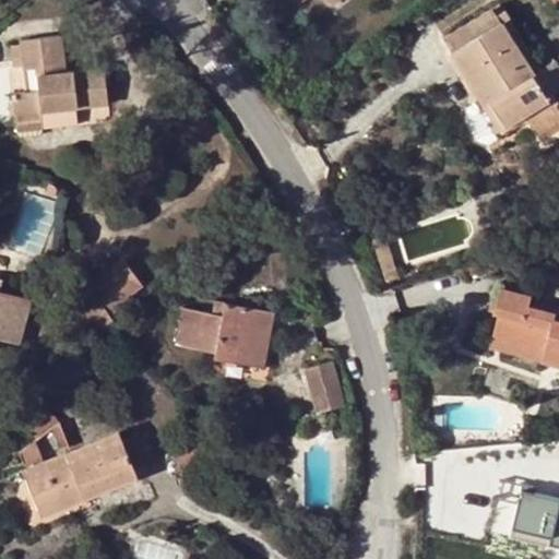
[(443,36),(452,52),(479,96),(474,99),(475,103),(498,139),(526,121),(535,133),(558,118),(558,103),(554,95),(558,92),(558,84),(548,64),(539,69),(509,18),(500,22),(496,14),(490,8),(443,36)]
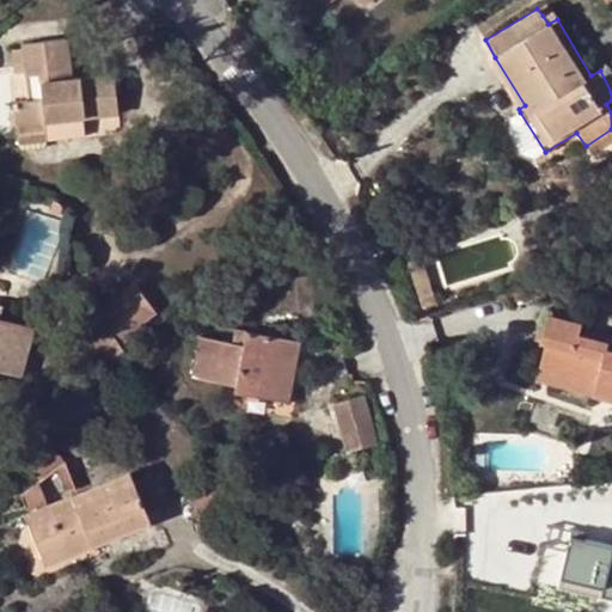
[(551,11),(543,16),(548,24),(557,19),(551,11)]
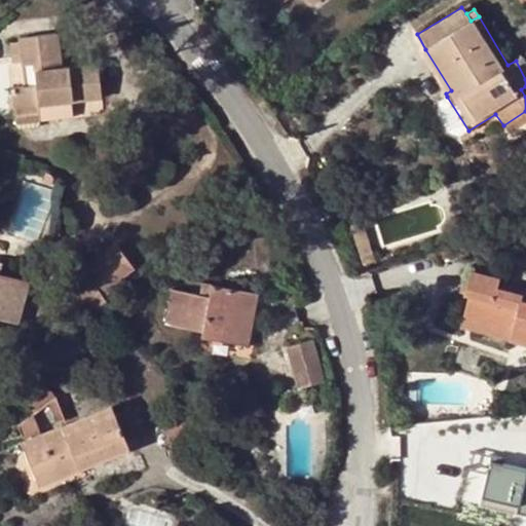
[(59,32),(20,37),(20,41),(21,52),(22,63),(34,63),(35,84),(12,86),(14,114),(39,112),(38,105),(72,102),(103,99),(100,64),(62,67),(59,32)]
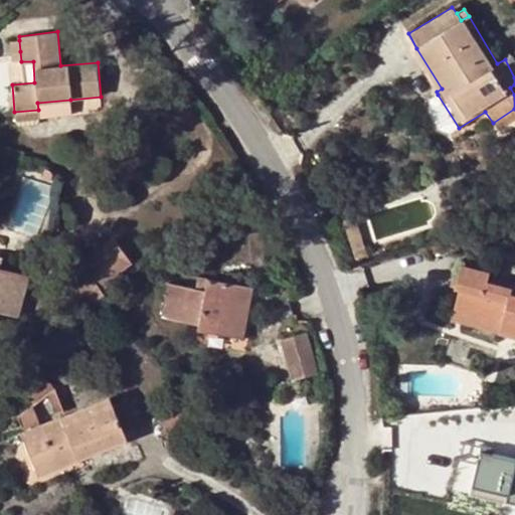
[(20,51),(19,40),(11,41),(12,51),(20,51)]
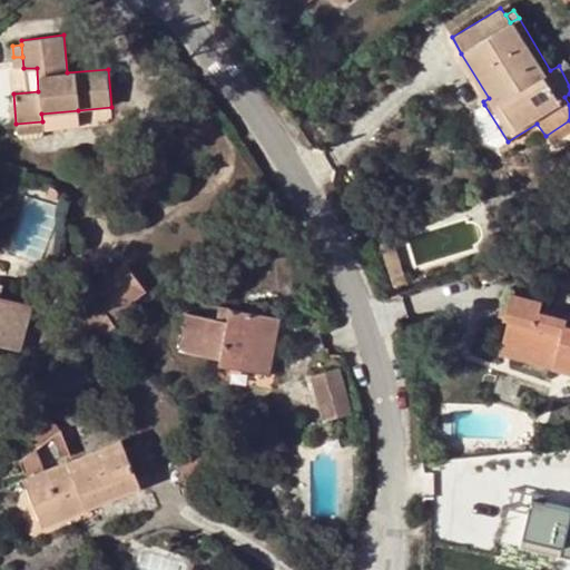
[(489,98),(461,53),(455,56),(483,101),(489,98)]
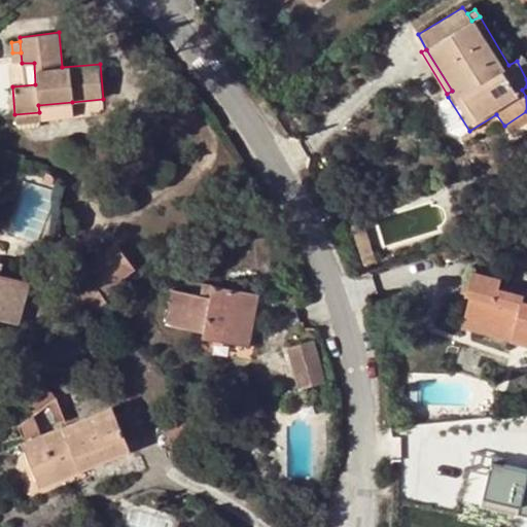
[(21,53),(12,53),(13,63),(22,63),(21,53)]
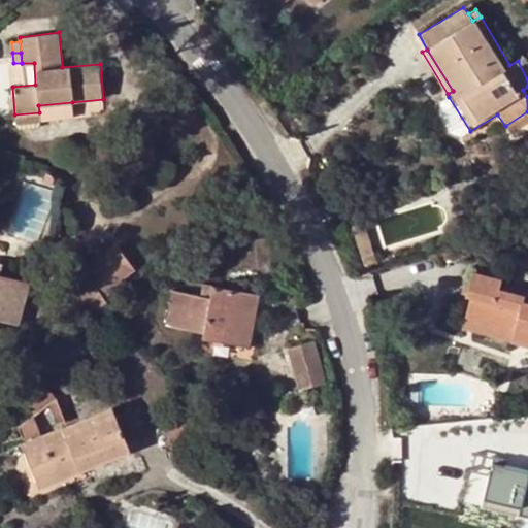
[(527,64),(524,57),(518,61),(527,79),(527,64)]
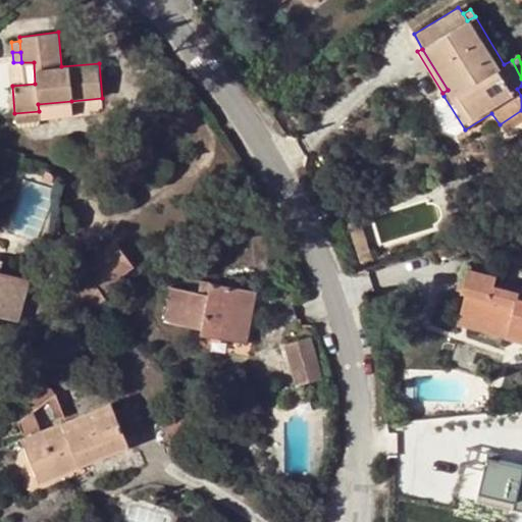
[(465,129),(444,96),(435,101),(433,113),(445,132),(454,136),(465,129)]
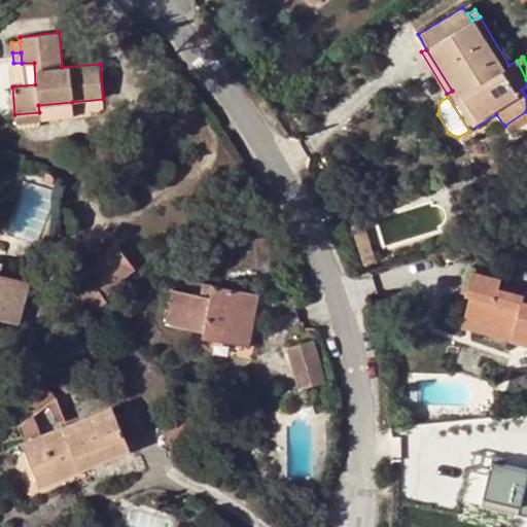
[(72,102),(38,105),(39,112),(40,121),(73,117),(72,102)]
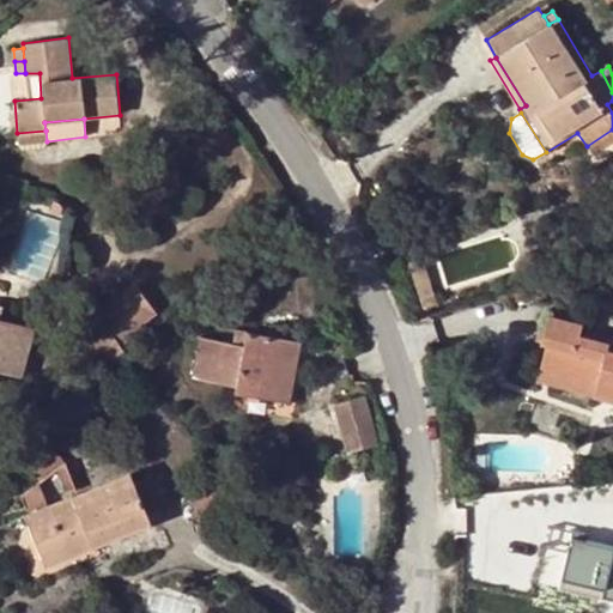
[(592,153),(612,139),(612,129),(587,146),(592,153)]
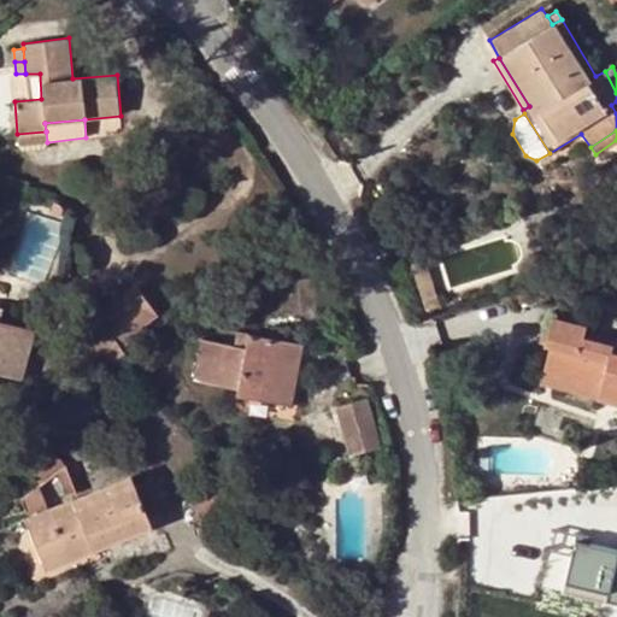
[(46,131),(17,134),(19,148),(23,152),(43,150),(47,145),(47,142),(46,131)]
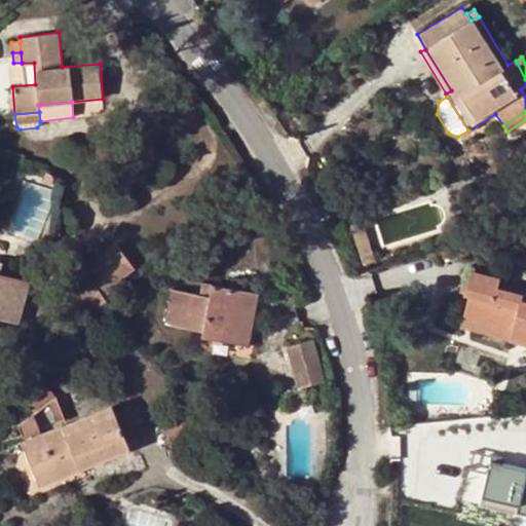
[(350,224),(352,230),(364,227),(363,220),(350,224)]
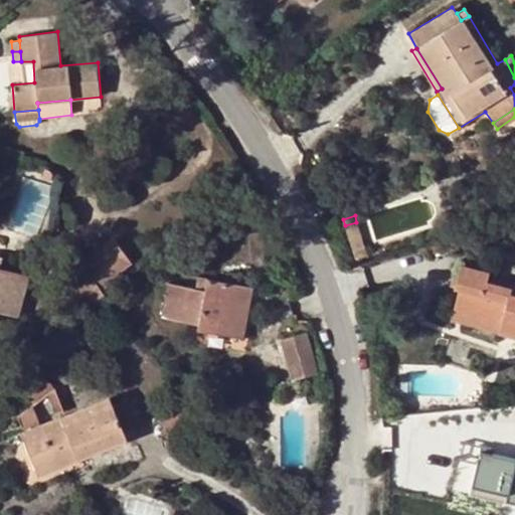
[(356,222),(345,225),(353,250),(364,246),(356,222)]
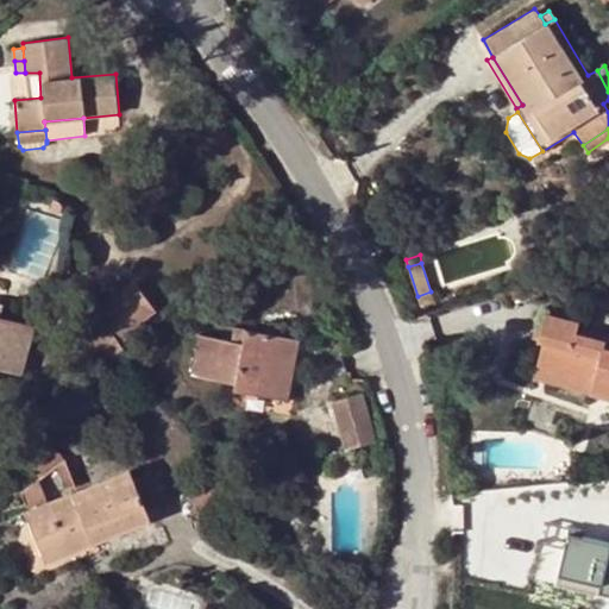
[(121,340),(157,312),(137,286),(102,313),(121,340)]
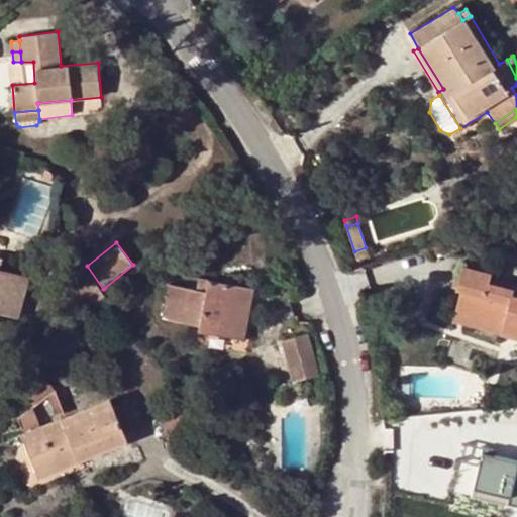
[(491,274),(461,266),(455,288),(460,290),(469,292),(462,315),(502,325),(500,333),(516,337),(516,294),(512,294),(513,290),(488,283),(491,274)]
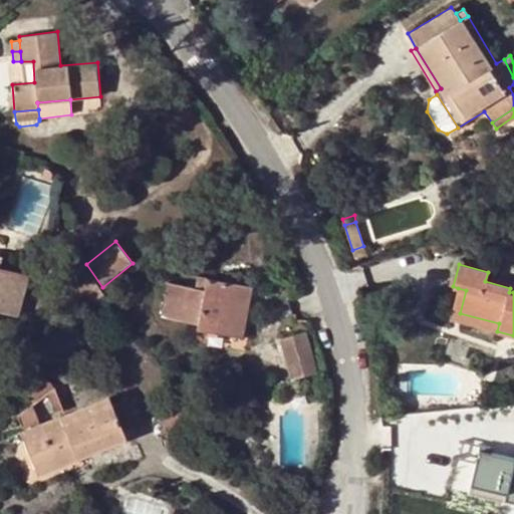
[(81,265),(70,273),(86,297),(98,288),(81,265)]
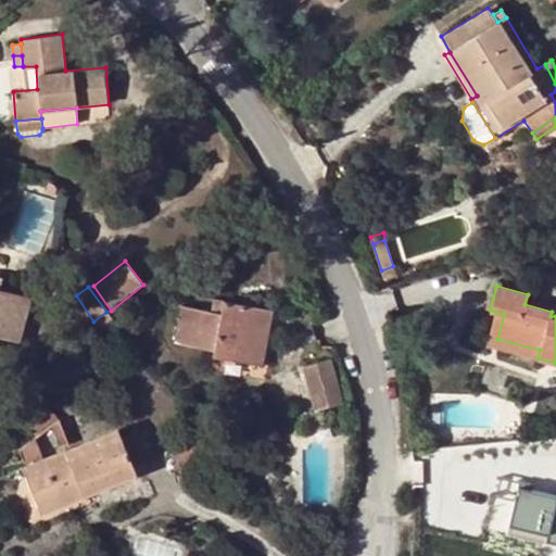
[(30,298),(1,289),(0,290),(0,337),(19,342),(30,298)]
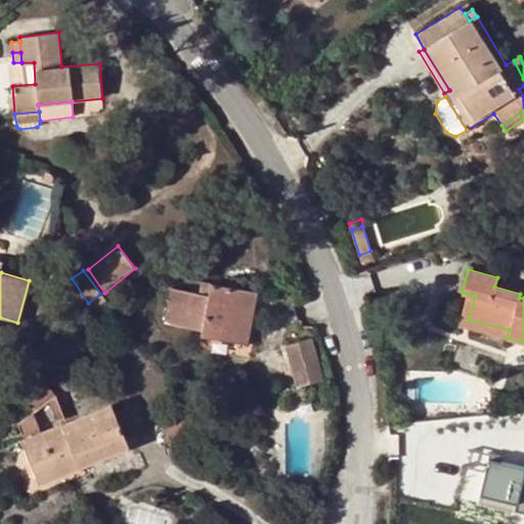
[(523,284),(497,277),(494,287),(520,294),(519,298),(523,298),(523,284)]
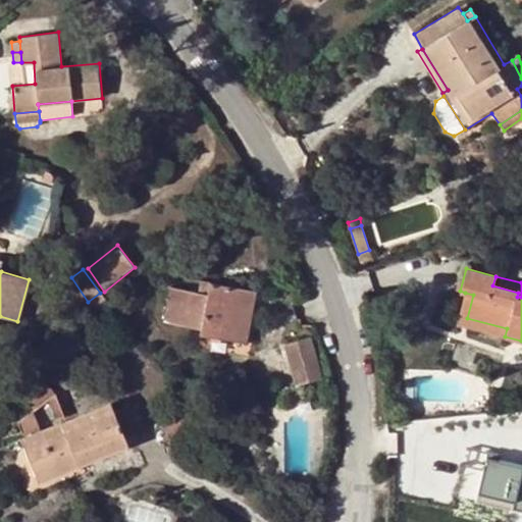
[(88,302),(71,277),(66,281),(84,305),(88,302)]
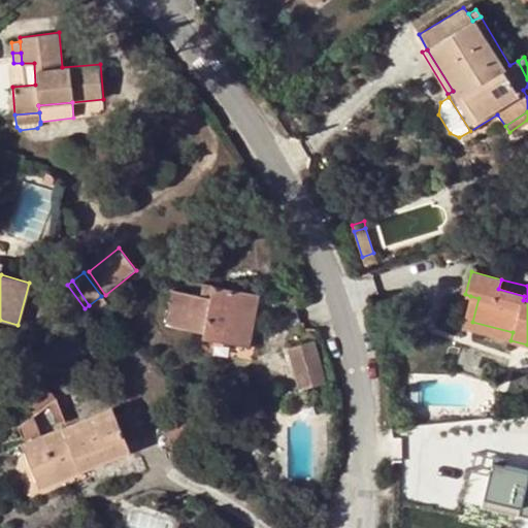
[(202,284),(199,295),(210,297),(212,286),(202,284)]
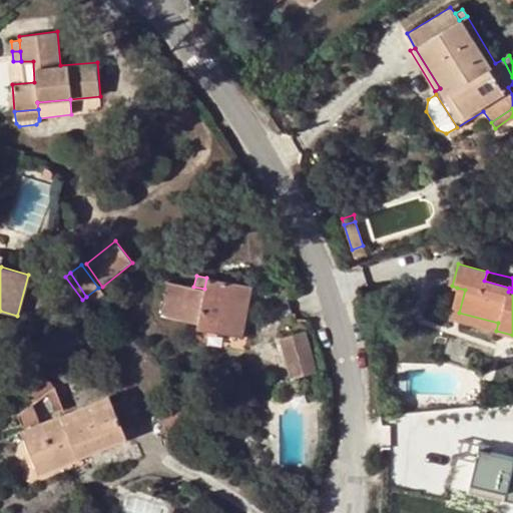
[(193,287),(167,282),(160,317),(197,323),(234,330),(240,302),(248,304),(252,287),(206,278),(204,289),(193,287)]
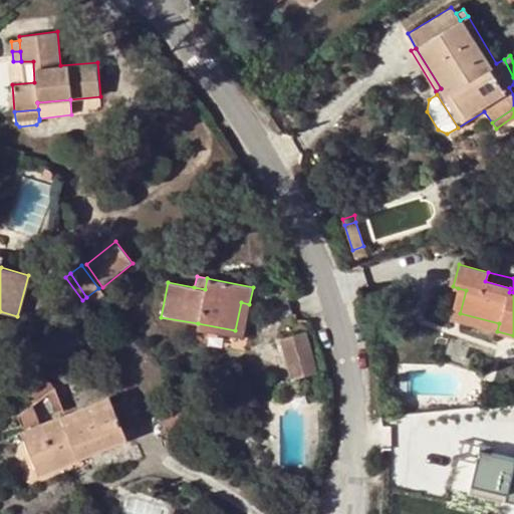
[(458,288),(450,319),(497,331),(499,323),(460,313),(466,290),(458,288)]
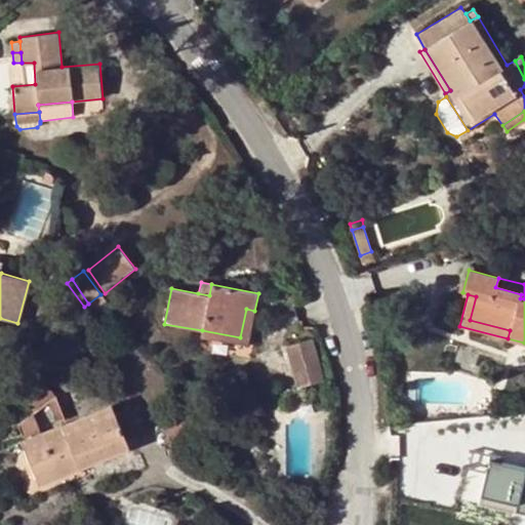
[(201,337),(247,346),(254,311),(246,309),(240,337),(202,330),(201,337)]
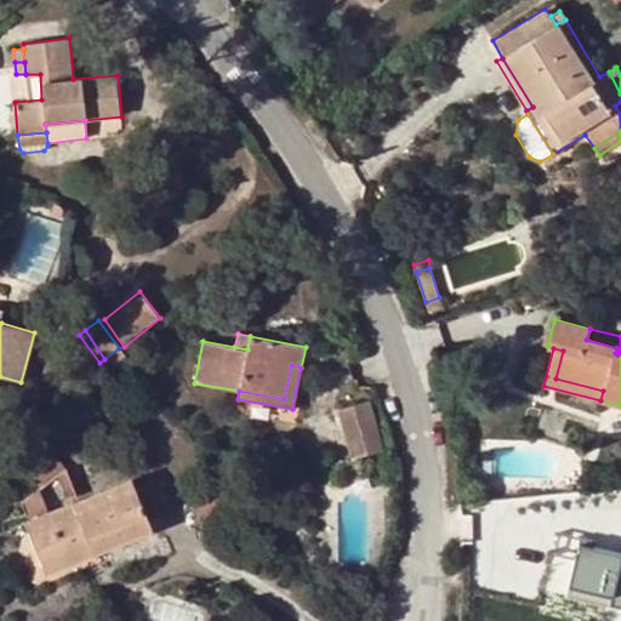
[(370,400),(337,409),(351,459),(383,450),(370,400)]
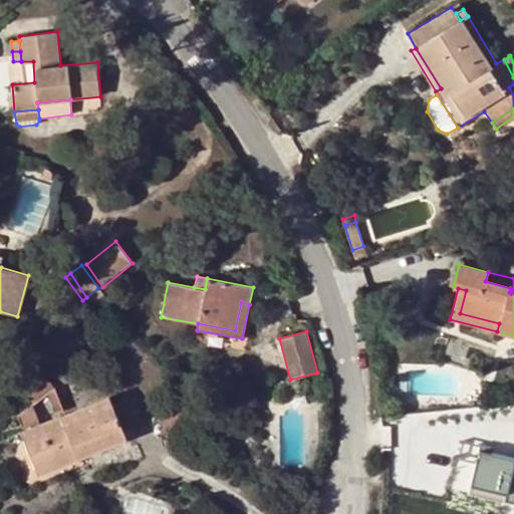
[(52,403),(58,399),(54,387),(48,392),(52,403)]
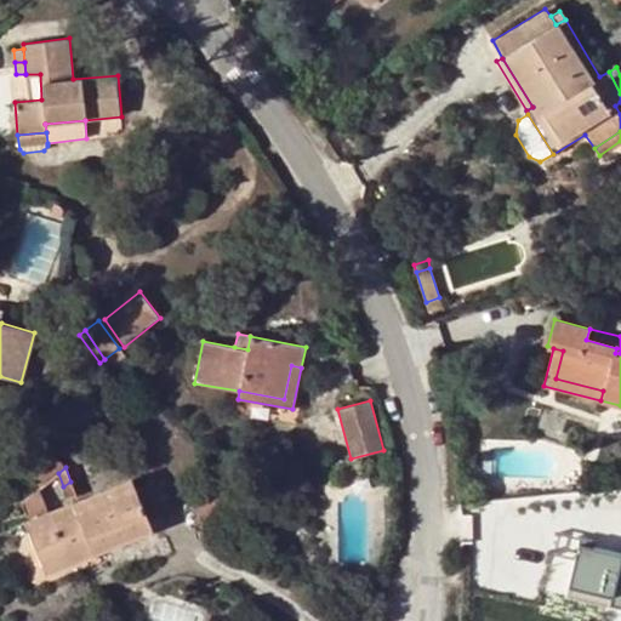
[(148,531),(130,482),(57,510),(34,517),(26,520),(43,563),(90,546),(92,552),(148,531)]
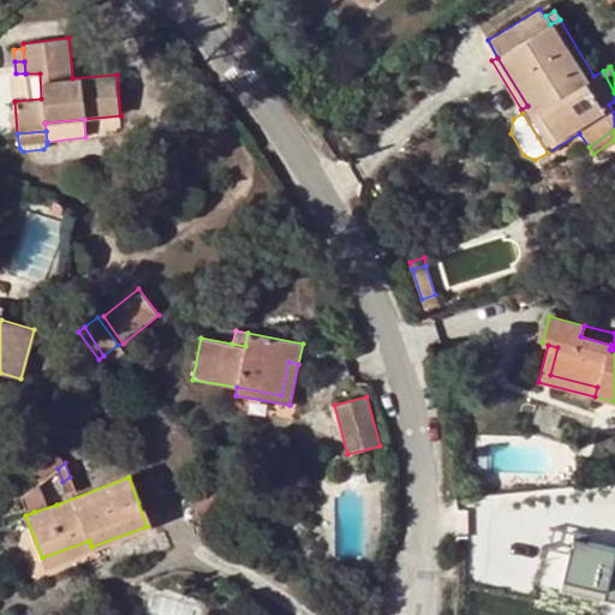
[(75,489),(70,477),(63,482),(66,493),(75,489)]
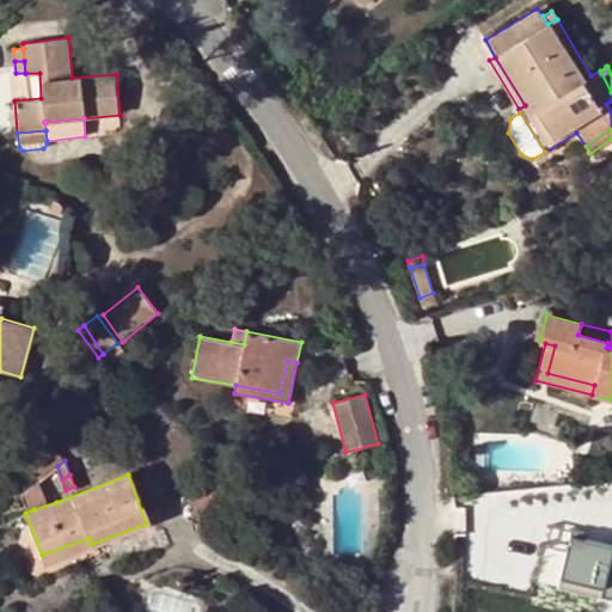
[(26,491),(34,509),(56,502),(47,476),(26,491)]
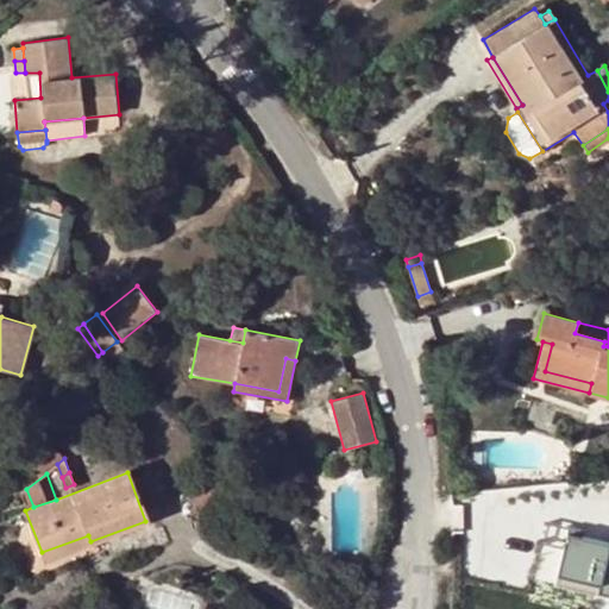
[(608,596),(608,552),(608,553),(608,548),(582,541),(584,529),(548,521),(542,544),(548,545),(558,547),(552,575),(598,585),(597,594),(608,596)]
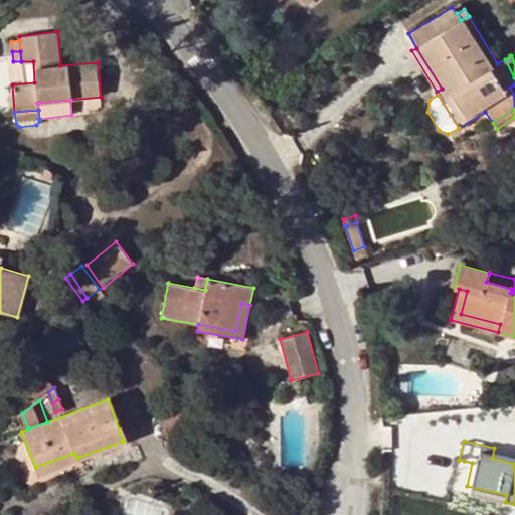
[(514,453),(494,448),(492,458),(514,464),(514,468),(514,467),(514,453)]
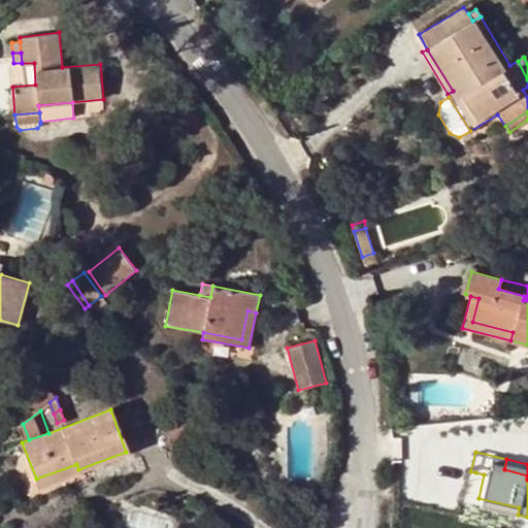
[(36,479),(38,485),(78,469),(76,464),(36,479)]
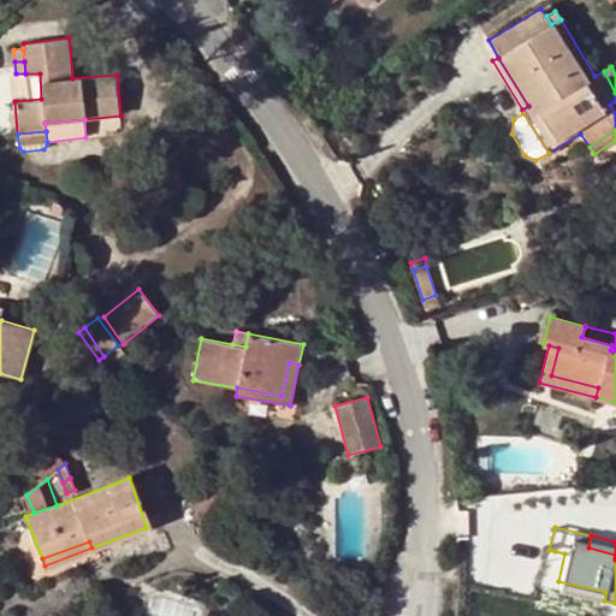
[(555,551),(545,586),(604,600),(605,592),(558,581),(564,554),(555,551)]
